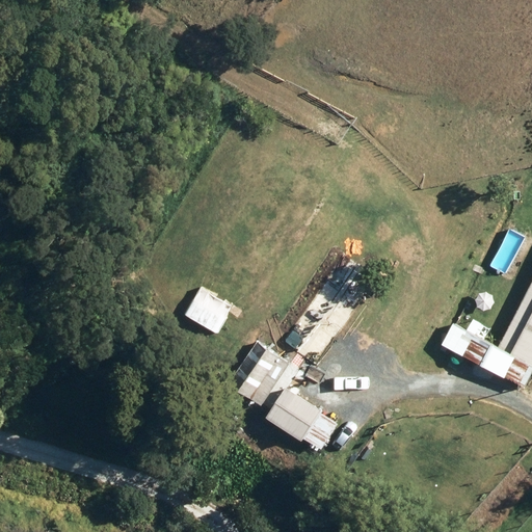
[(282,156),(184,293),(233,328),(331,191),(282,156)]
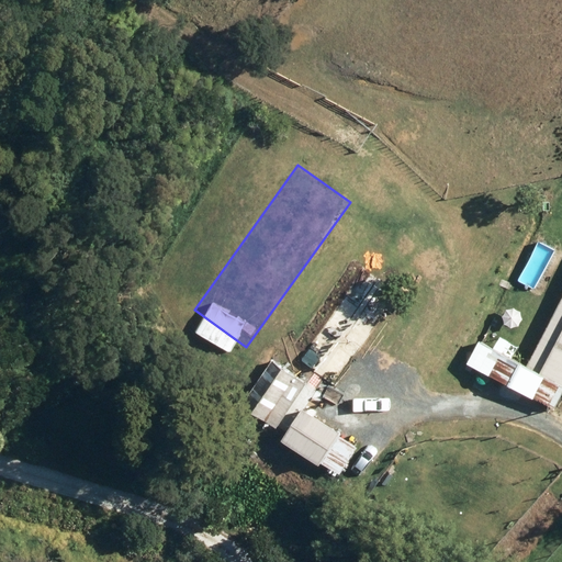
[(355,270),(292,361),(328,386),(391,294),(355,270)]
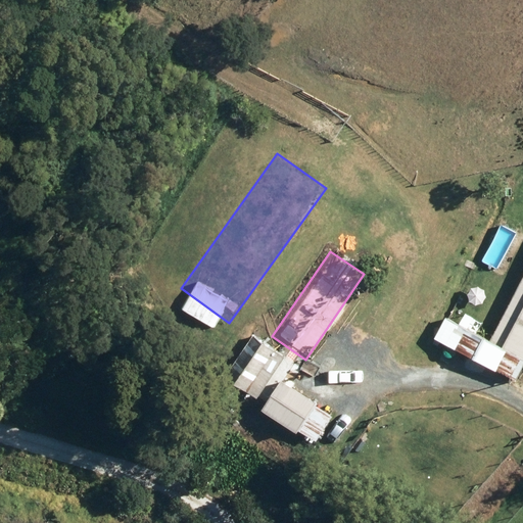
[(472,335),(479,322),(462,313),(456,325),(442,318),(431,338),(511,380),(522,355),(522,272),(486,342),(472,335)]
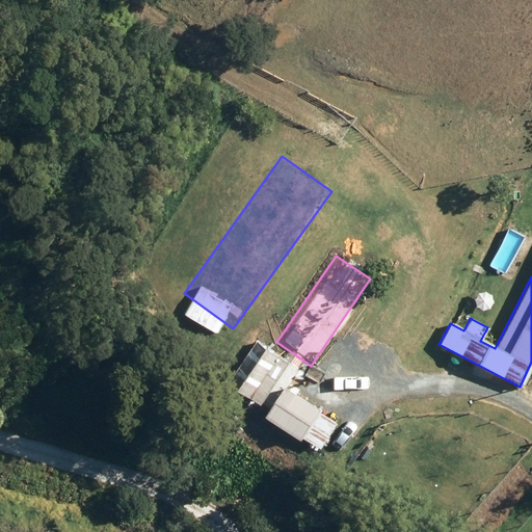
[(254,343),(227,383),(258,404),(285,364),(254,343)]
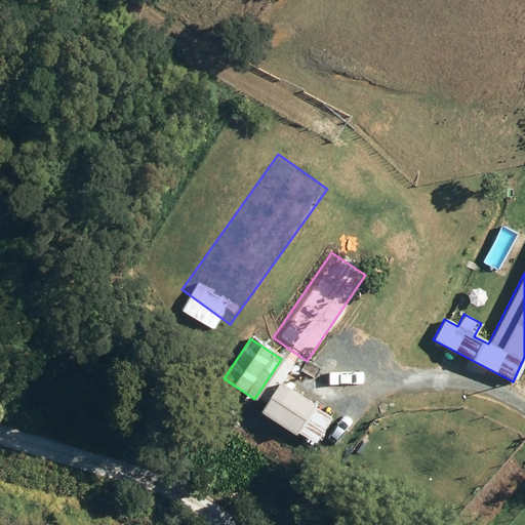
[(259,411),(292,434),(294,431),(313,442),(329,418),(311,406),(313,403),(280,380),(259,411)]
